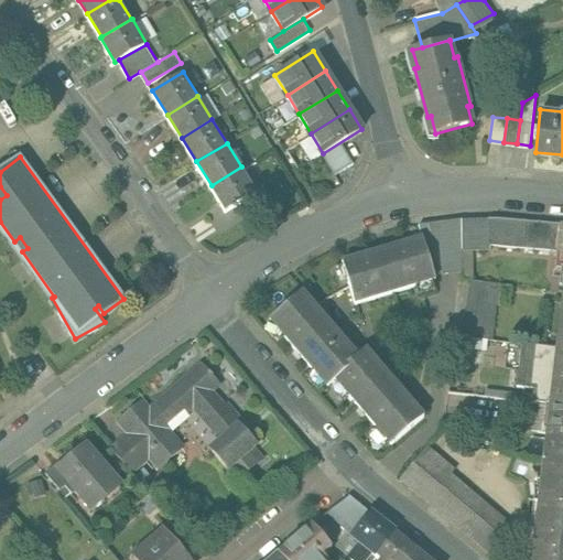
[(241,167),(212,185),(226,210),(256,191),(241,167)]
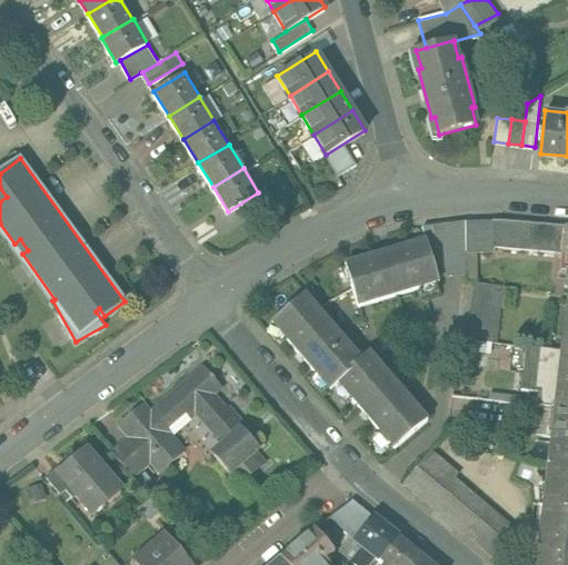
[(495,218),(466,219),(466,250),(496,249),(495,218)]
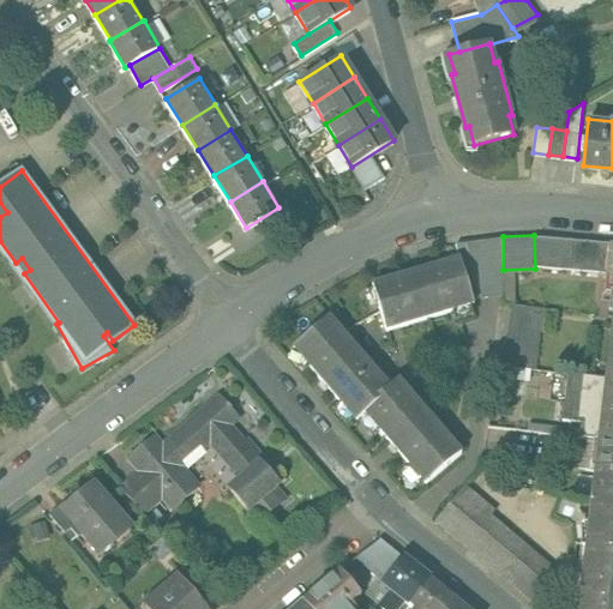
[(612,241),(545,235),(542,265),(610,271),(612,251),(612,241)]
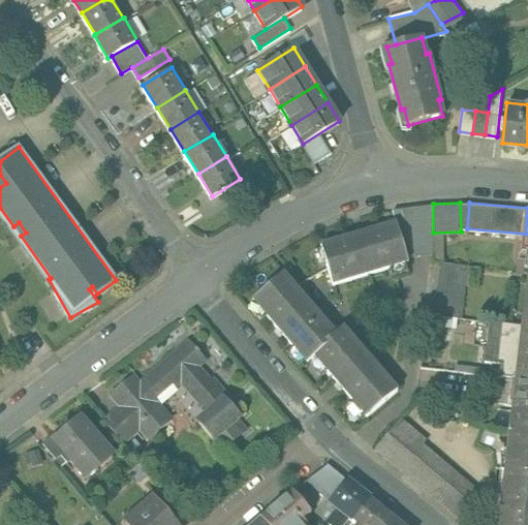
[(433,204),(393,208),(396,222),(397,222),(406,254),(434,251),(433,233),(433,204)]
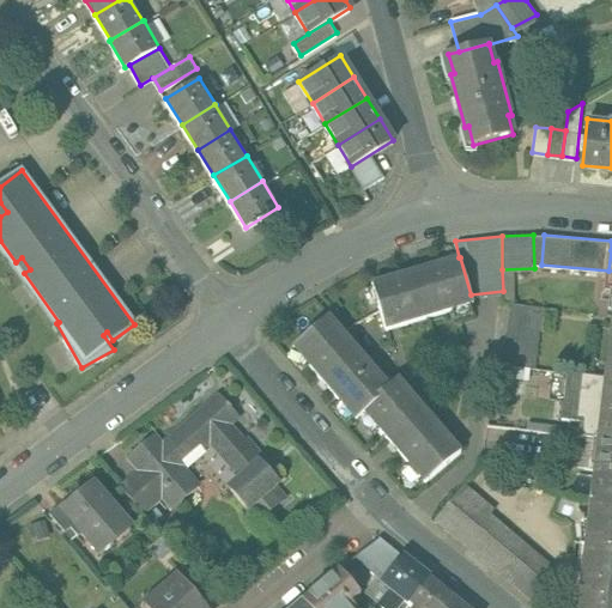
[(459,257),(374,283),(387,326),(472,299),(471,295),(460,257),(459,257)]
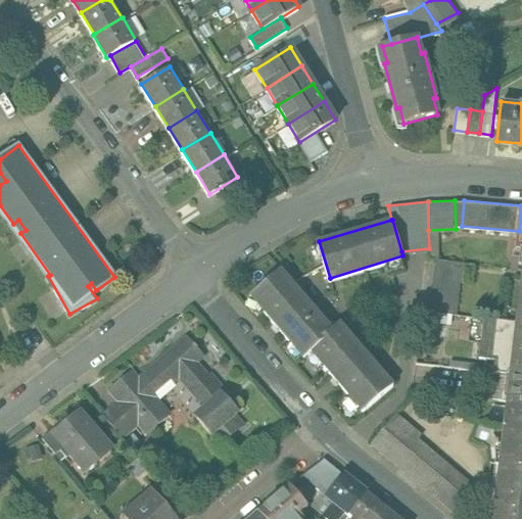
[(463,261),(437,257),(431,310),(457,313),(463,261)]
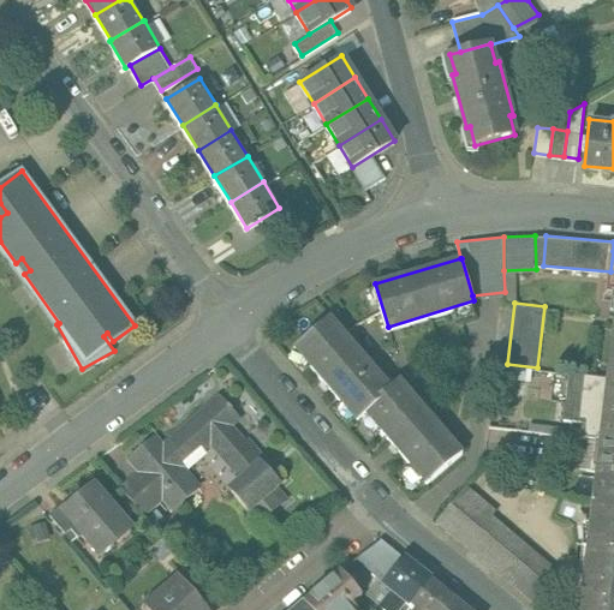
[(368,408),(391,386),(331,316),(297,345),(358,417),(368,408)]
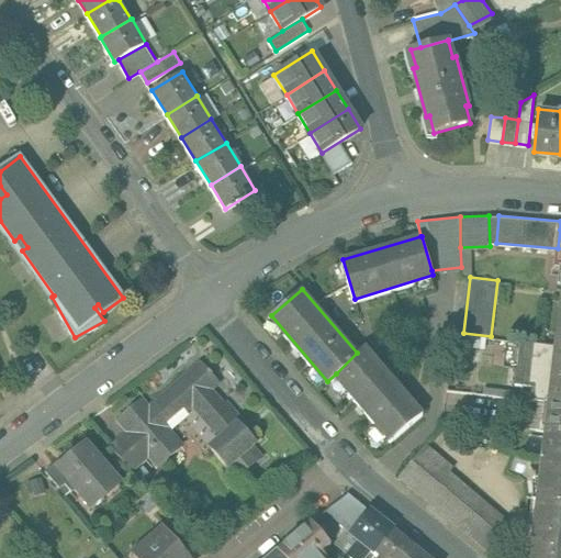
[(560,344),(522,339),(516,383),(538,386),(537,399),(550,400),(560,401),(560,344)]
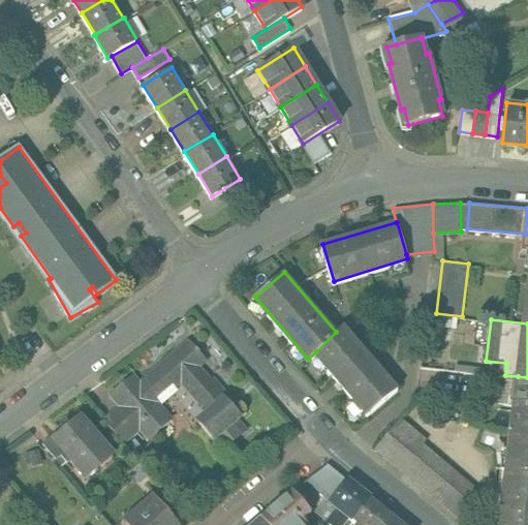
[(336,332),(316,351),(368,412),(397,388),(344,326),(336,332)]
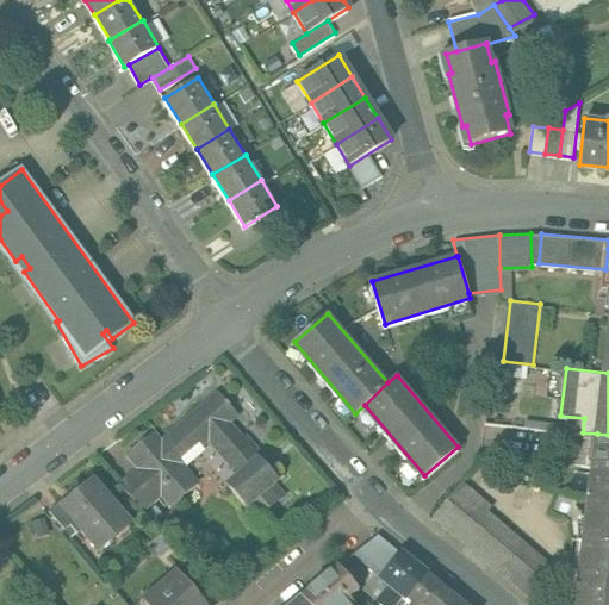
[(210,432),(227,419),(235,411),(236,413),(237,412),(230,404),(232,403),(229,399),(228,400),(219,391),(218,392),(219,394),(162,442),(155,434),(156,432),(155,431),(130,453),(131,454),(132,453),(142,463),(161,485),(160,486),(163,490),(173,501),(198,481),(197,479),(194,480),(178,460),(210,432)]
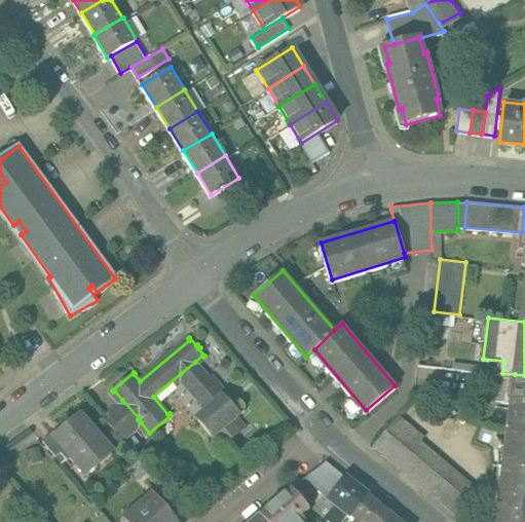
[(195,362),(181,373),(210,407),(198,417),(199,418),(200,417),(213,432),(212,433),(213,434),(215,432),(225,442),(247,423),(236,413),(238,411),(229,401),(234,396),(214,374),(210,378),(195,362)]
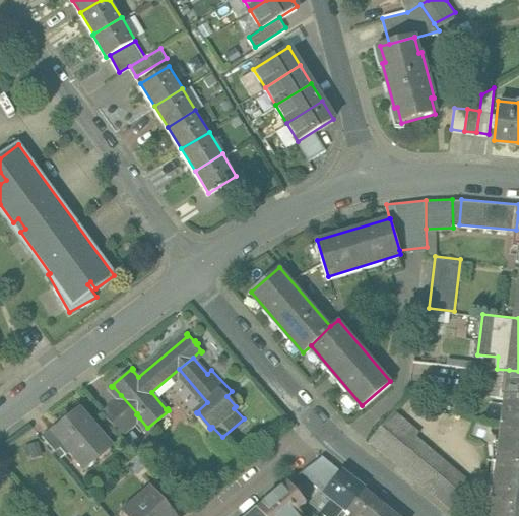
[(518,371),(509,370),(503,423),(518,424),(518,371)]
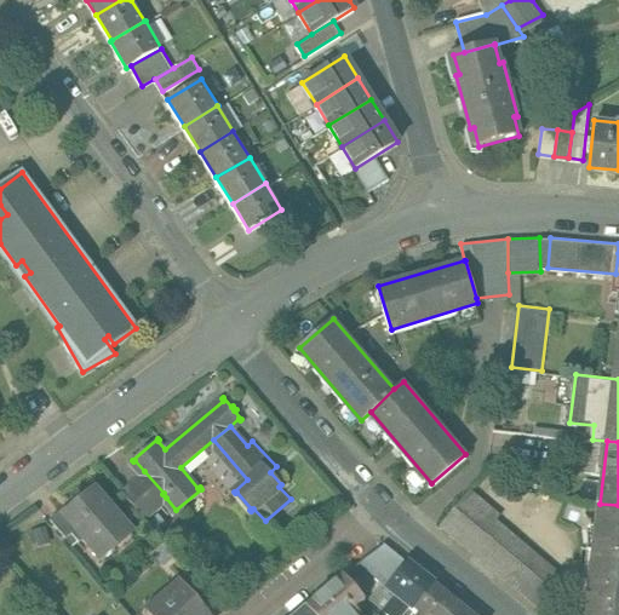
[(144,471),(124,489),(145,516),(166,498),(162,494),(164,493),(144,471)]
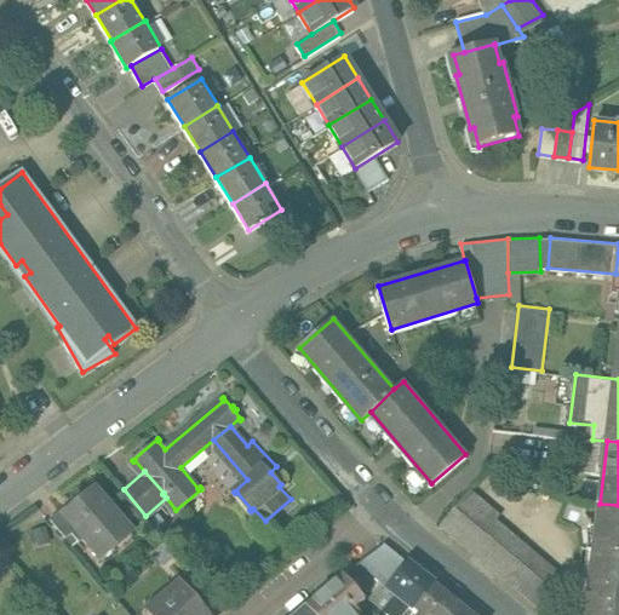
[(95,487),(66,512),(63,507),(51,517),(68,536),(73,533),(79,540),(84,536),(103,558),(115,547),(112,542),(129,527),(95,487)]
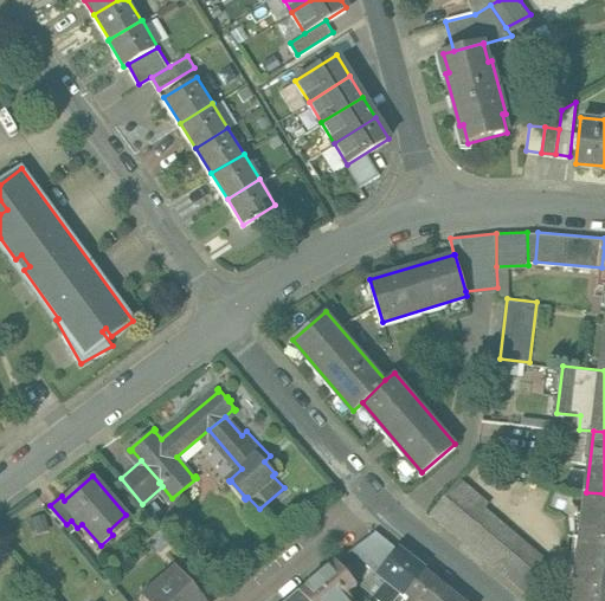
[(549,559),(486,505),(489,501),(459,476),(431,511),(527,592),(549,559)]
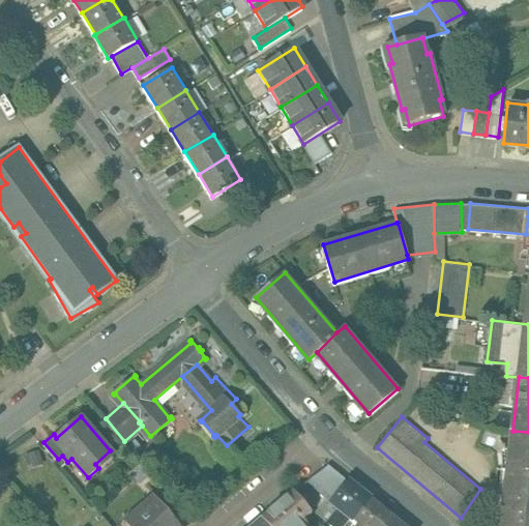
[(528,432),(512,431),(508,466),(503,465),(499,503),(504,504),(501,525),(528,525),(528,432)]
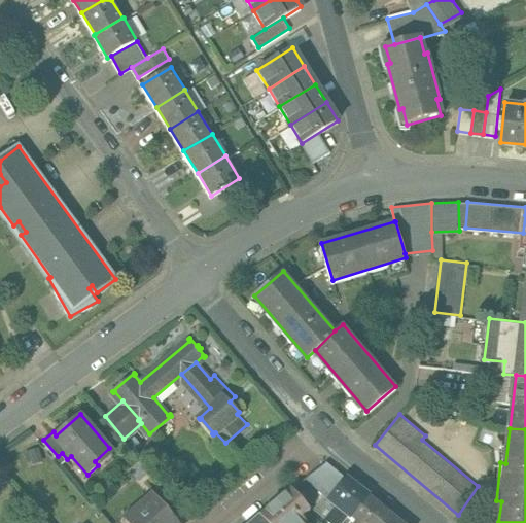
[(326,459),(305,478),(330,497),(347,476),(326,459)]
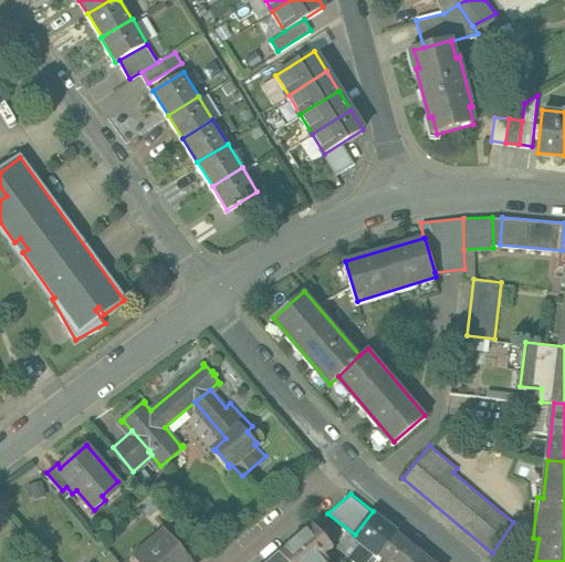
[(397,531),(373,511),(355,534),(363,541),(351,555),(357,561),(364,561),(374,551),(378,554),(397,531)]
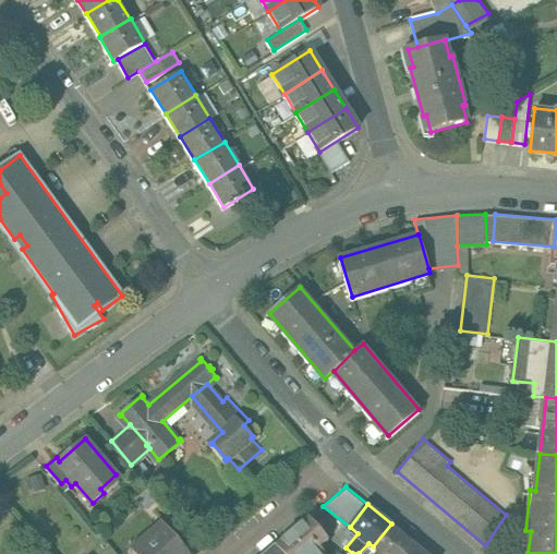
[(191,534),(173,515),(164,524),(181,543),(191,534)]
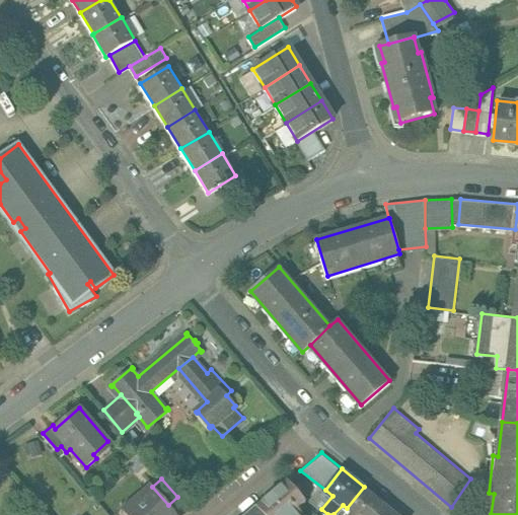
[(288,480),(256,506),(265,514),(303,514),(298,508),(306,501),(288,480)]
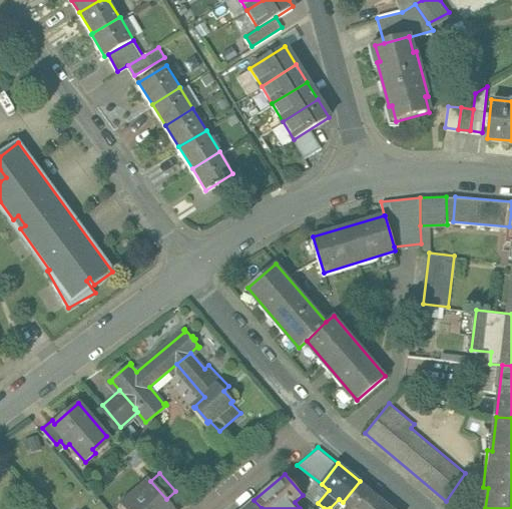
[(149,480),(122,503),(126,508),(174,508),(166,499),(150,481),(149,480)]
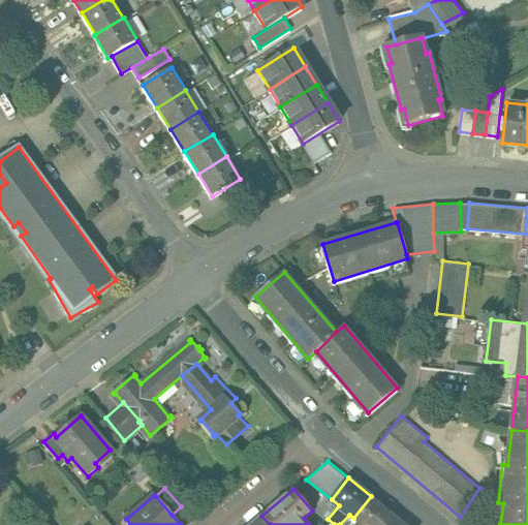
[(382,524),(393,514),(371,496),(353,518),(356,520),(352,524),(382,524)]
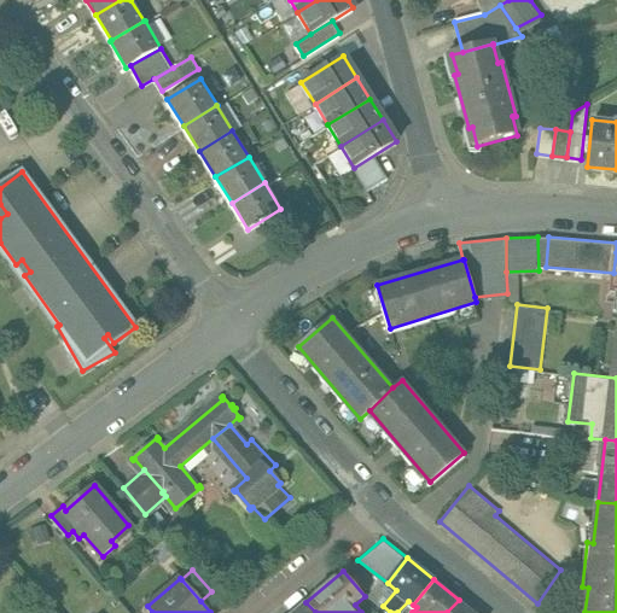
[(475,612),(459,600),(447,612),(475,612)]
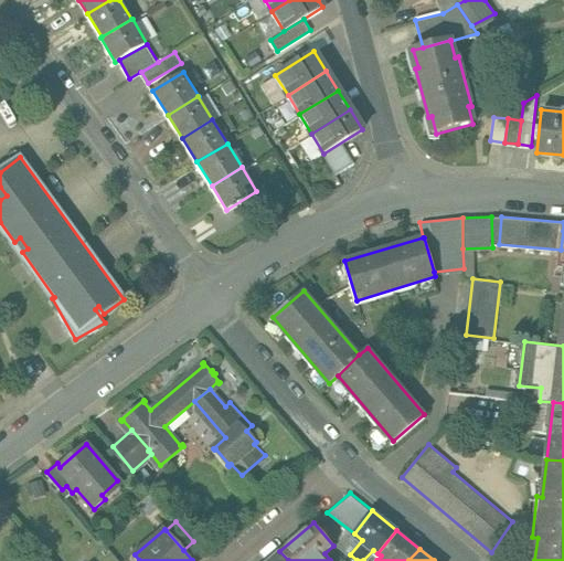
[(288,560),(279,551),(267,560),(288,560)]
